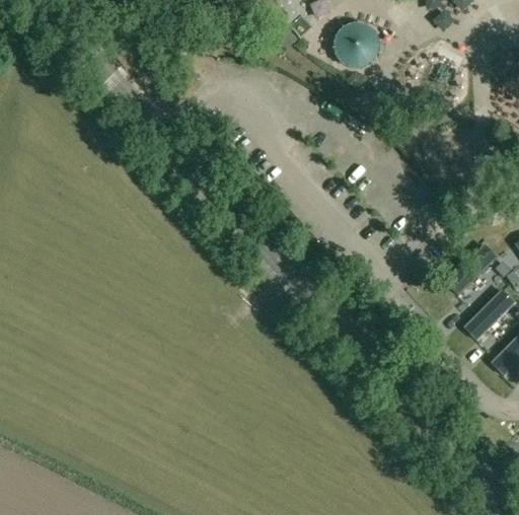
[(341,30),(336,37),(334,45),(334,52),(337,60),(343,65),(350,69),(357,70),(364,69),(371,65),(376,60),(379,53),(379,46),(378,39),(374,32),(369,27),(362,24),(355,24),(347,25),(341,30)]
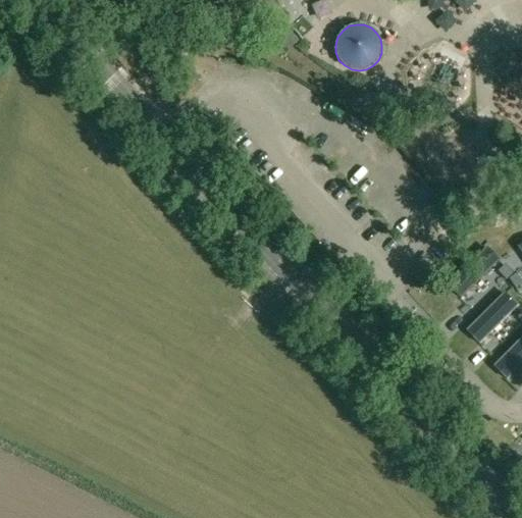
[(486,246),(448,282),(461,295),(499,258),(486,246)]
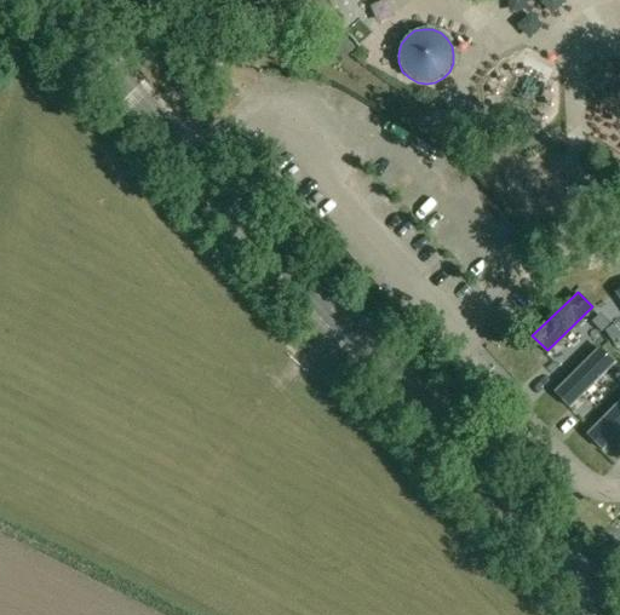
[(598,311),(591,319),(601,329),(608,322),(598,311)]
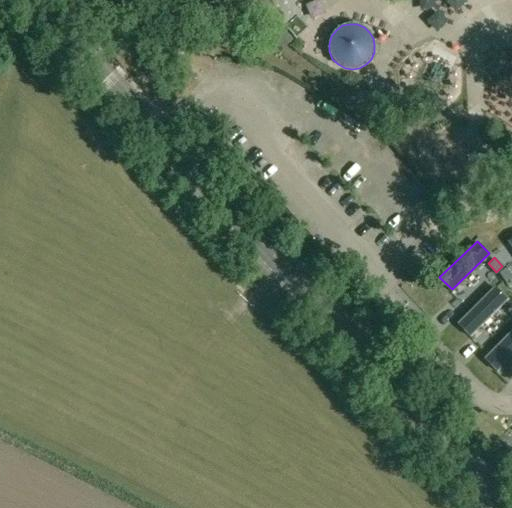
[(511,273),(506,265),(499,270),(505,280),(511,275),(511,273)]
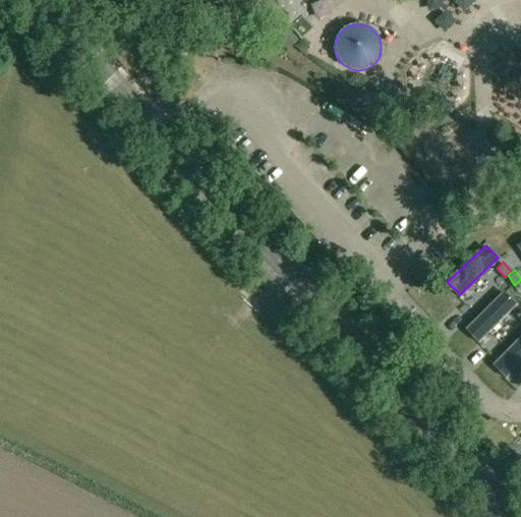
[(503,290),(466,328),(478,340),(515,302),(503,290)]
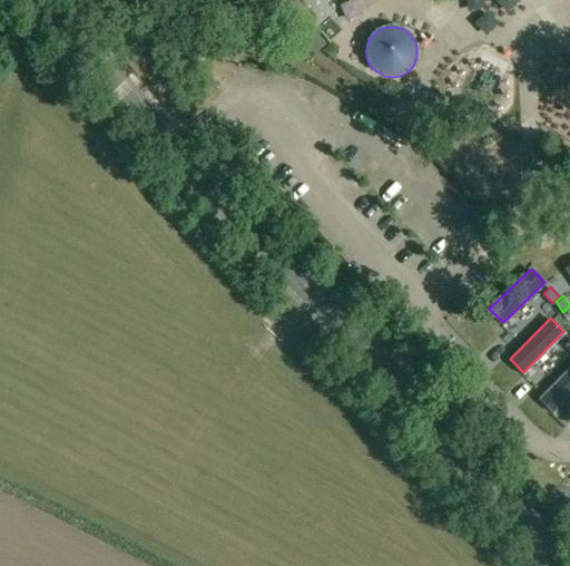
[(569,366),(539,398),(552,411),(569,393),(569,366)]
